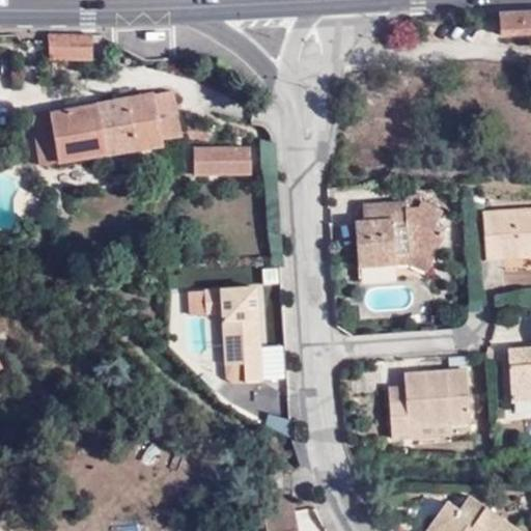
[(530,11),(503,14),(502,35),(530,32),(530,11)]
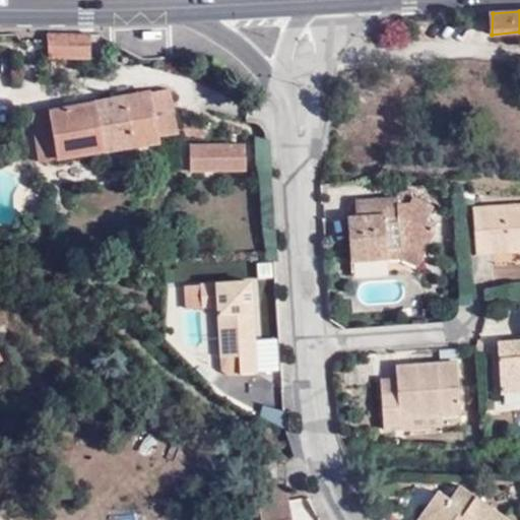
[(90,33),(46,33),(48,60),(92,59),(90,33)]
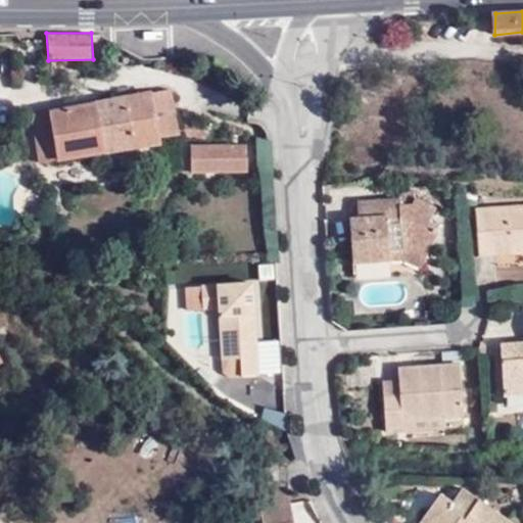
[(177,135),(170,93),(34,115),(42,162),(160,144),(159,137),(177,135)]
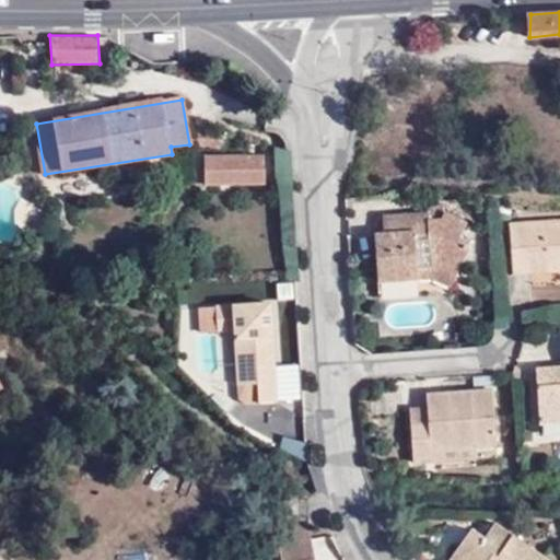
[(265,183),(266,154),(207,153),(205,182),(265,183)]
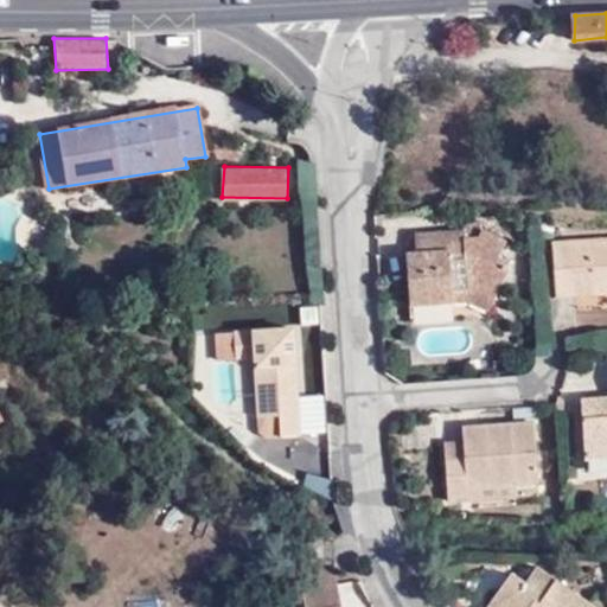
[(468,242),(462,242),(445,242),(445,232),(411,234),(413,254),(402,254),(404,302),(449,301),(448,293),(468,292),(492,301),(505,274),(503,263),(492,259),(499,242),(474,230),(468,242)]
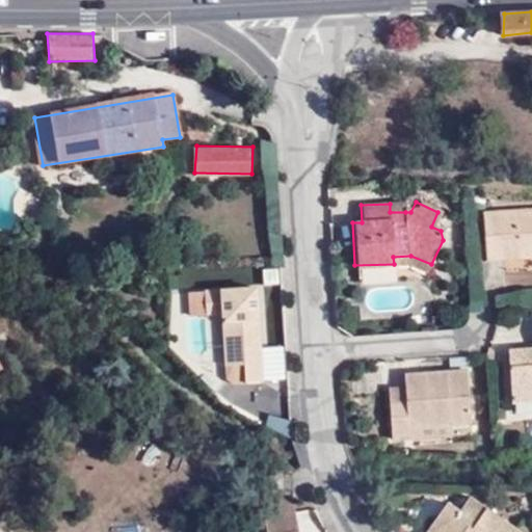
[(390,212),(405,212),(405,203),(390,204),(390,212)]
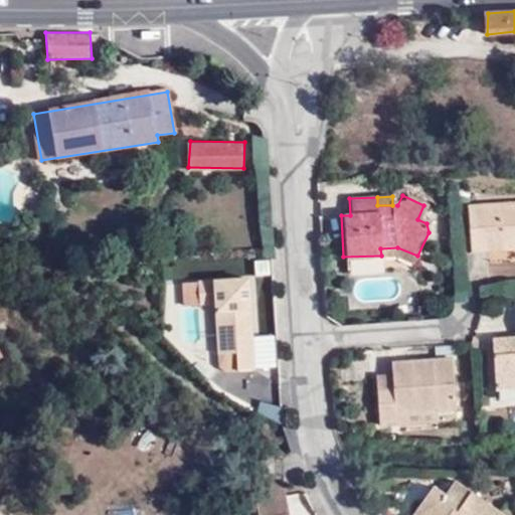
[(514,248),(514,203),(467,207),(469,252),(514,248)]
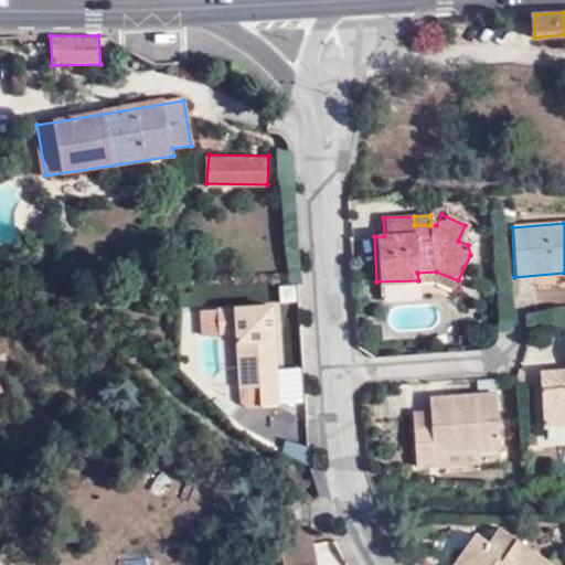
[(455,287),(458,280),(436,272),(417,273),(418,280),(436,279),(455,287)]
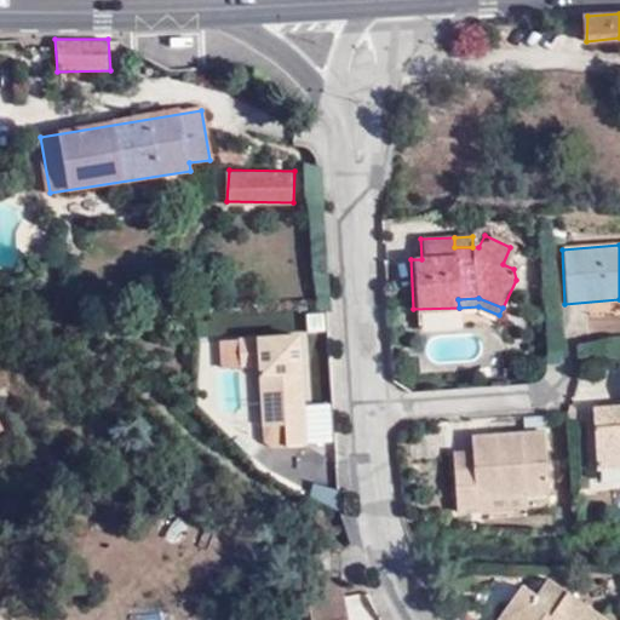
[(298,334),(240,337),(241,367),(259,367),(263,441),(270,447),(304,445),(298,334)]
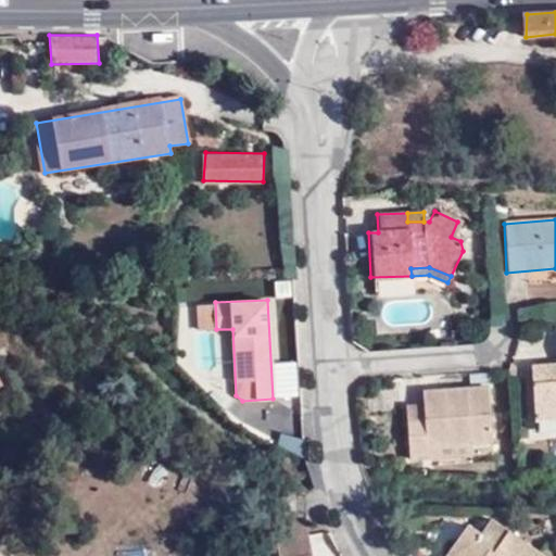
[(216,329),(215,302),(202,303),(202,330),(216,329)]
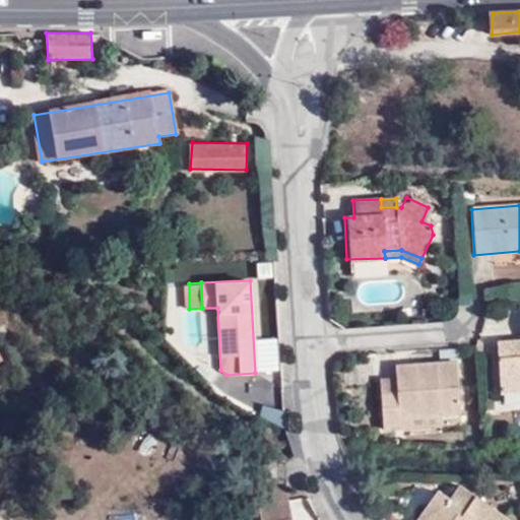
[(519,342),(500,344),(503,381),(519,379),(519,342)]
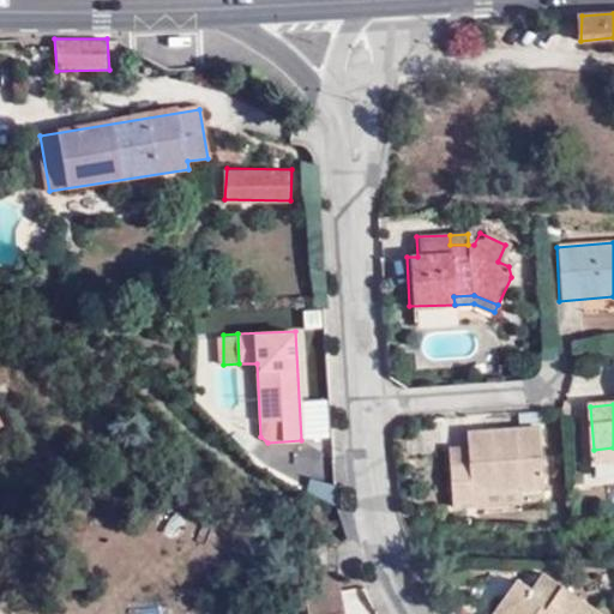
[(462,434),(462,449),(463,465),(441,467),(444,506),(477,505),(476,493),(536,489),(533,429),(462,434)]
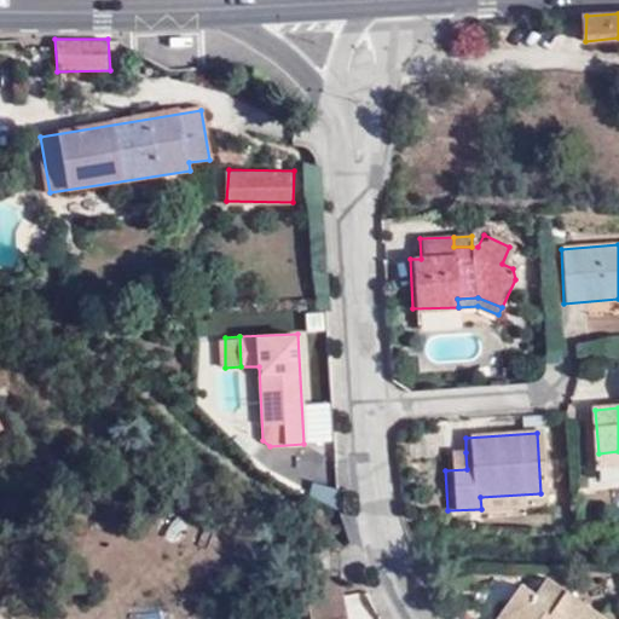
[(618,451),(599,453),(600,467),(618,466),(618,451)]
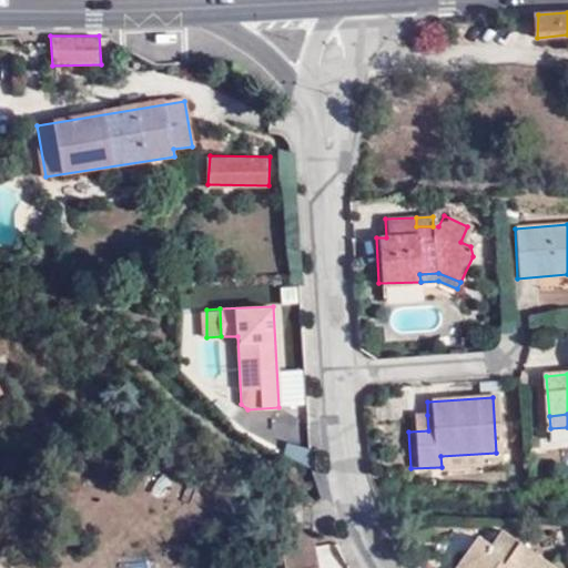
[(428,430),(427,415),(408,417),(408,432),(428,430)]
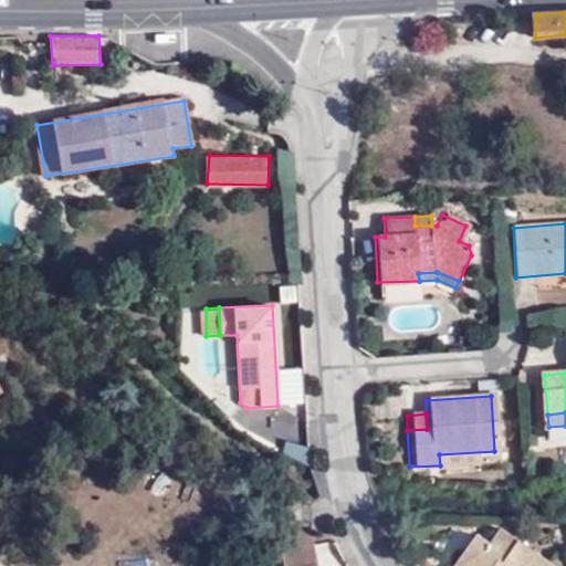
[(495,464),(494,451),(439,454),(440,465),(440,467),(495,464)]
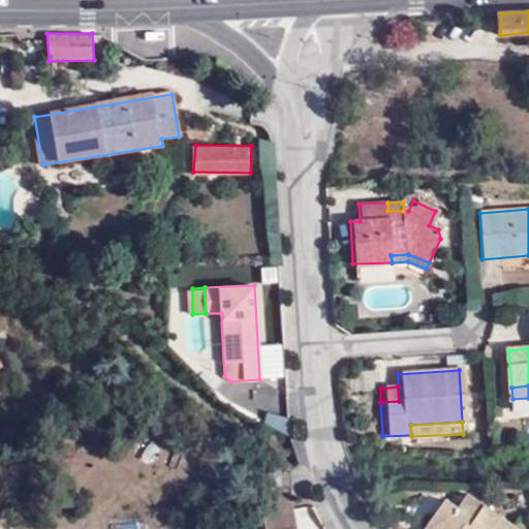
[(274,512),(293,509),(290,496),(272,499),(274,512)]
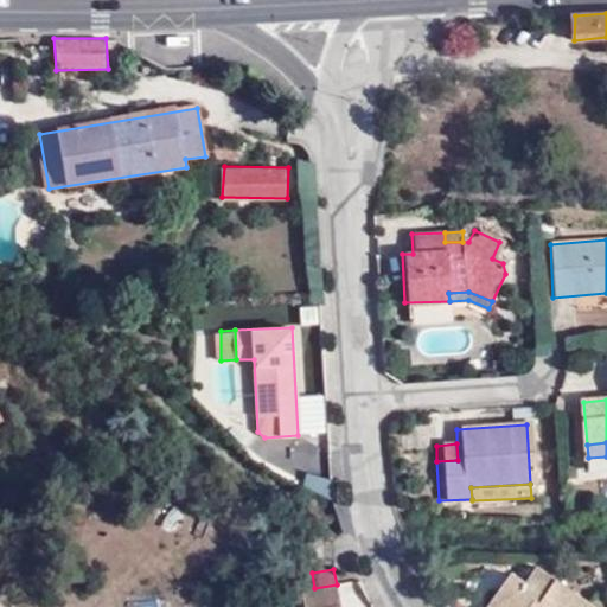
[(585,606),(532,572),(522,588),(506,576),(485,606),(585,606)]
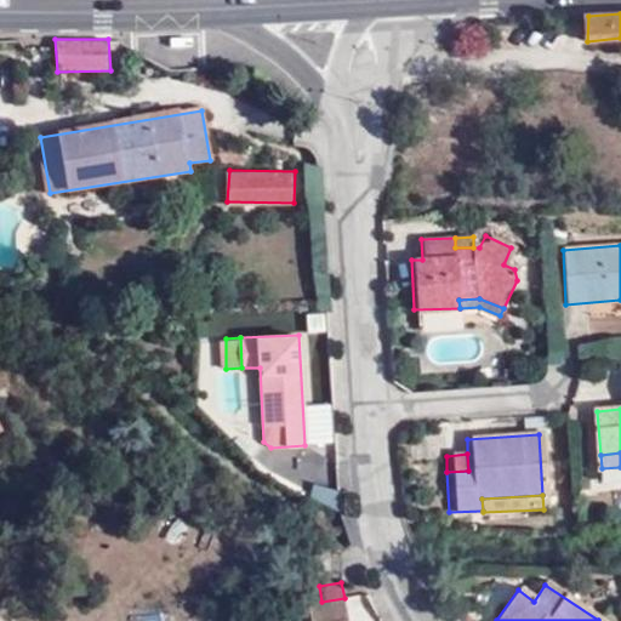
[(348,620),(345,598),(322,602),(313,603),(308,603),(311,620),(348,620)]
